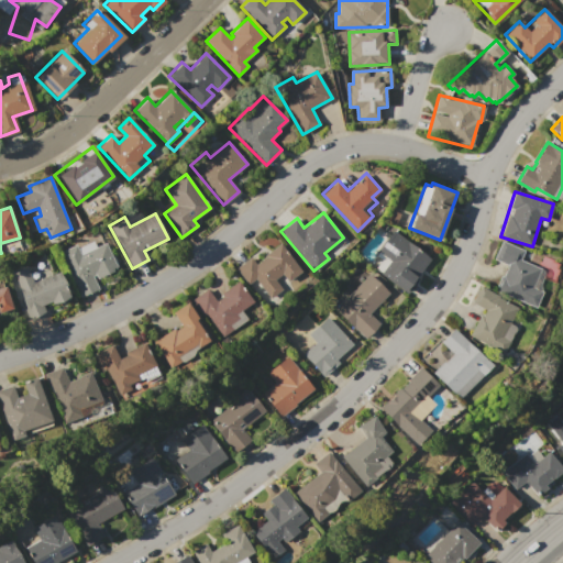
[(375,268),(384,257),(377,251),(394,231),(429,260),(416,276),(419,278),(407,294),(375,268)]
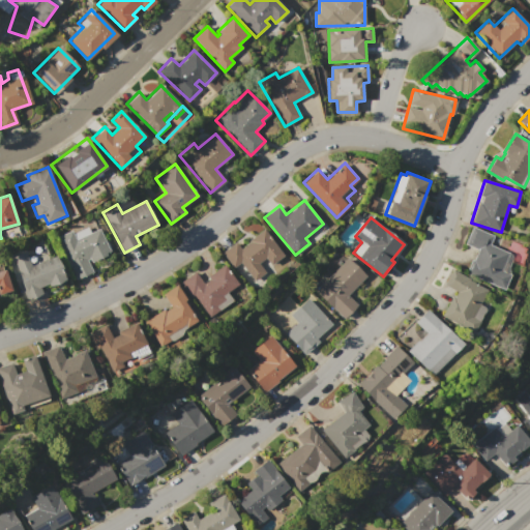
[(465,273),(471,260),(473,261),(478,249),(465,243),(472,226),(494,236),(490,244),(507,253),(500,270),(509,274),(503,290),(465,273)]
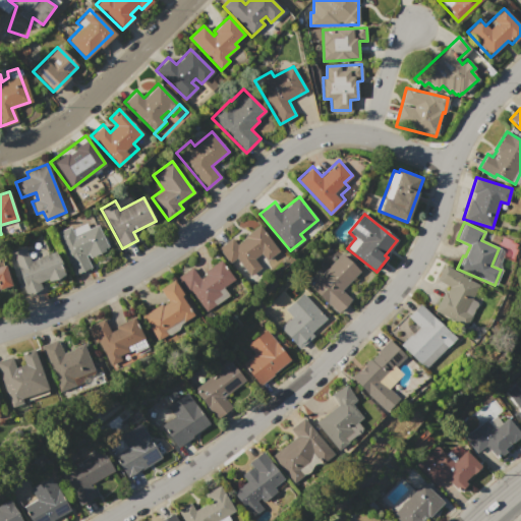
[(56,232),(70,226),(72,229),(87,223),(89,229),(98,225),(108,246),(103,248),(105,251),(90,258),(89,254),(85,255),(91,267),(75,275),(56,232)]
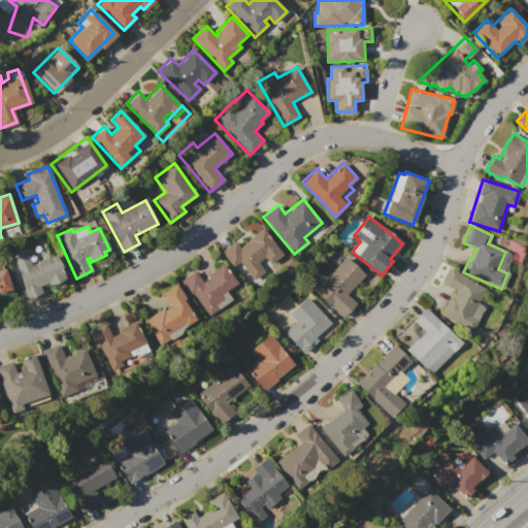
[(221,252),(235,240),(240,248),(249,241),(248,240),(262,228),(283,254),(269,264),(264,257),(258,262),(264,270),(253,279),(238,262),(232,267),(221,252)]
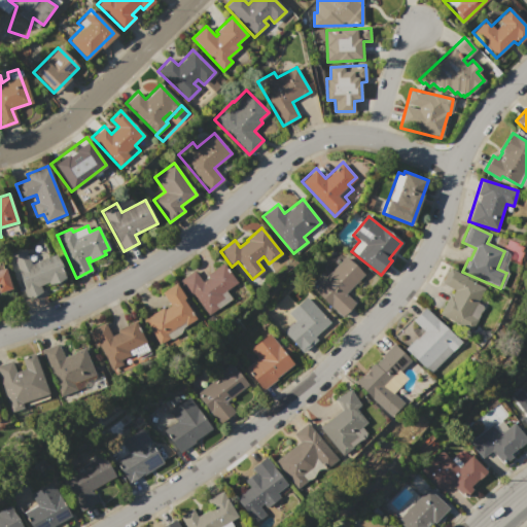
[(10,256),(26,250),(31,264),(57,253),(67,279),(49,286),(48,282),(40,286),(43,293),(28,300),(10,256)]
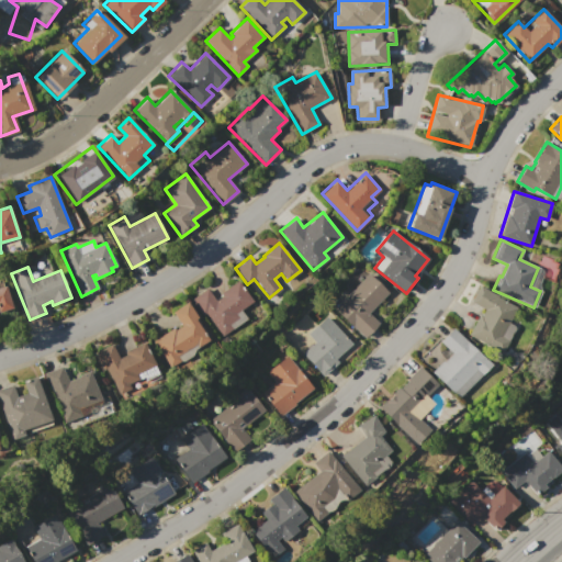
[(335,307),(368,273),(388,293),(369,313),(379,323),(366,337),(335,307)]
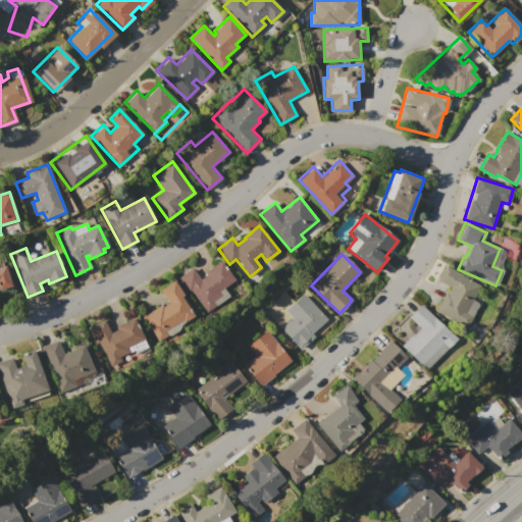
[(177,278),(192,267),(201,278),(206,274),(205,272),(219,261),(233,279),(223,288),(228,296),(205,314),(177,278)]
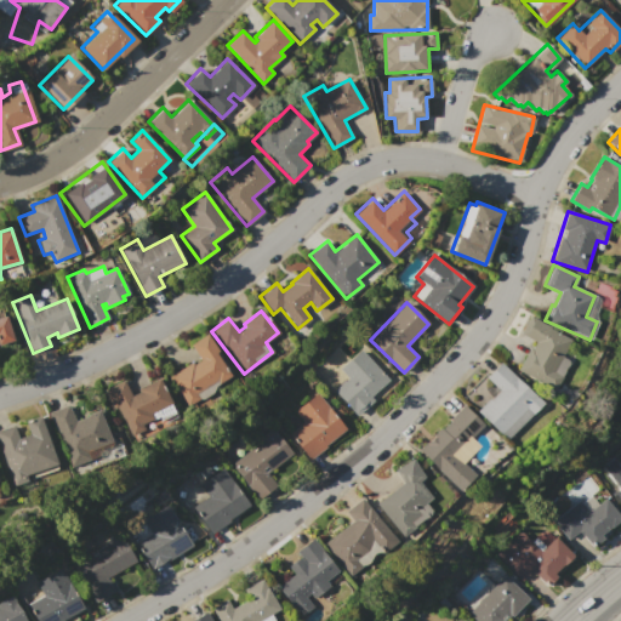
[(0,318),(7,315),(15,340),(0,345),(0,318)]
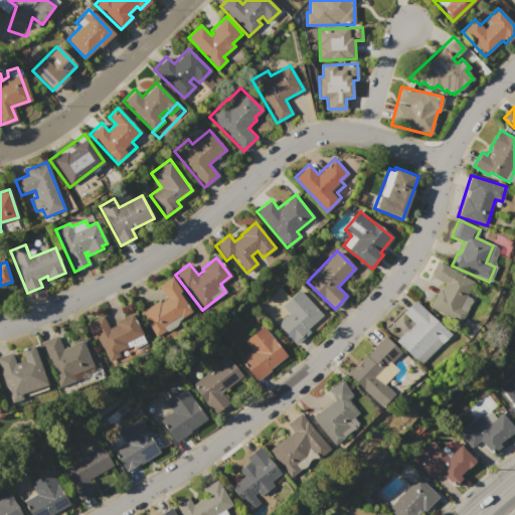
[(427,307),(442,282),(432,277),(440,262),(474,281),(466,296),(471,299),(458,323),(427,307)]
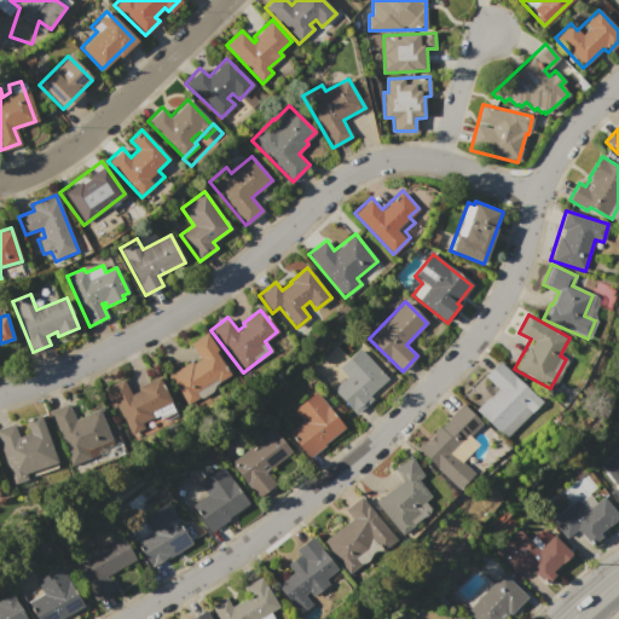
[(167,375),(191,359),(194,363),(198,359),(189,343),(206,333),(217,351),(214,352),(230,377),(185,405),(167,375)]
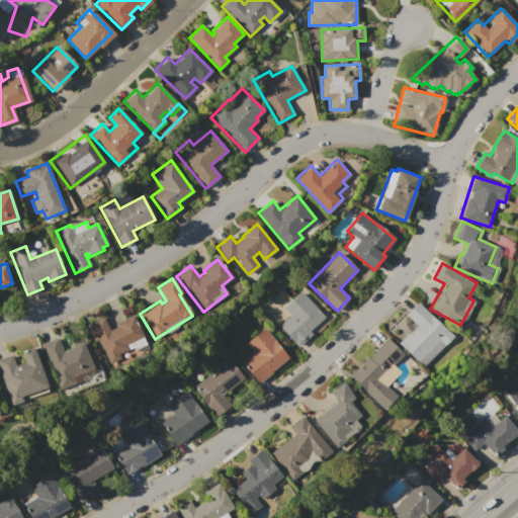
[(278,326),(289,316),(282,309),(300,291),(325,317),(310,331),(312,334),(297,347),(278,326)]
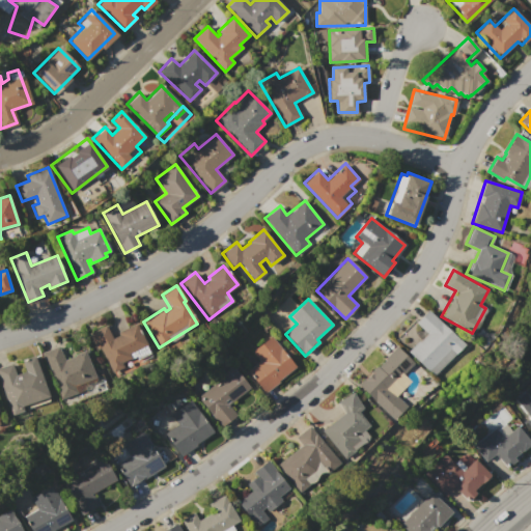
[(408,352),(426,334),(415,323),(427,310),(463,345),(432,376),(408,352)]
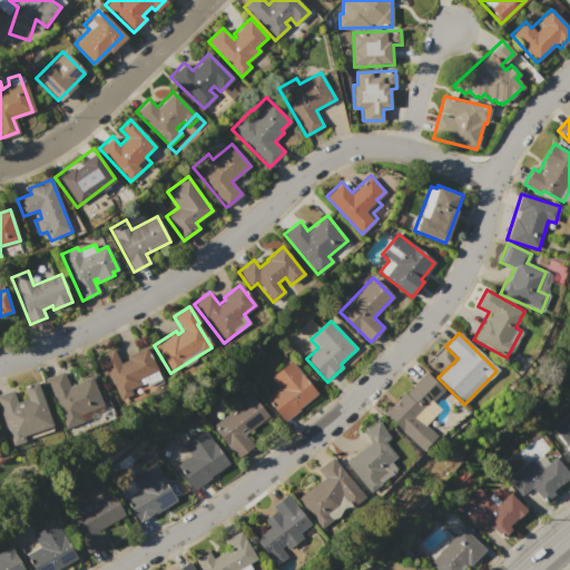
[(94,357),(112,349),(120,363),(127,360),(126,356),(144,347),(160,380),(147,386),(145,382),(129,390),(131,394),(119,401),(106,374),(104,376),(94,357)]
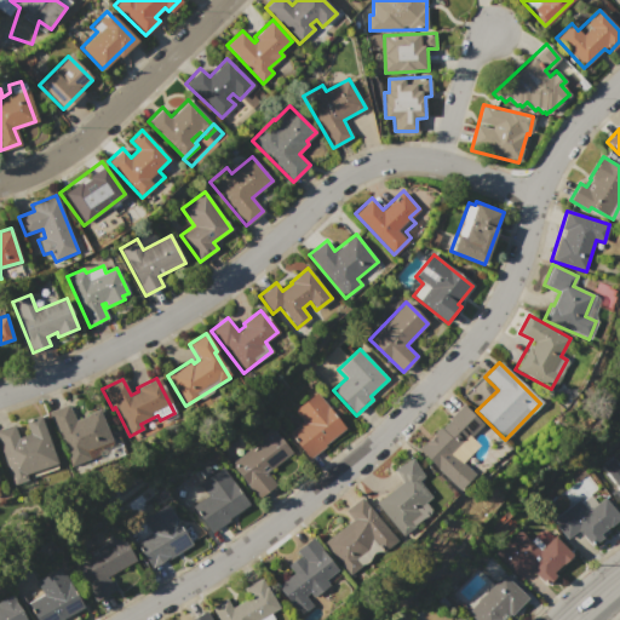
[(290,432),(303,420),(294,411),(316,392),(345,426),(325,445),(326,447),(311,459),(290,432)]
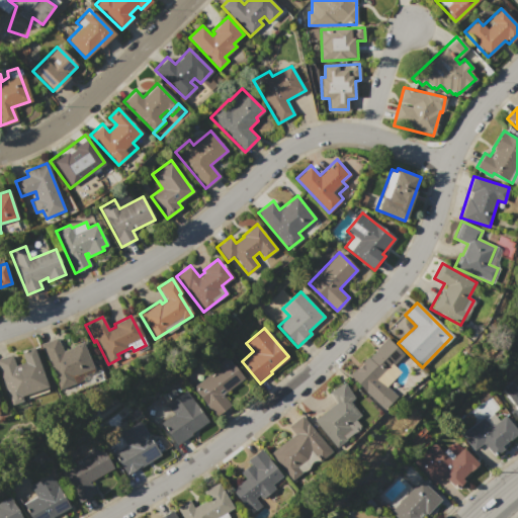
[(40,343),(57,337),(62,351),(72,347),(71,345),(82,341),(95,374),(59,389),(40,343)]
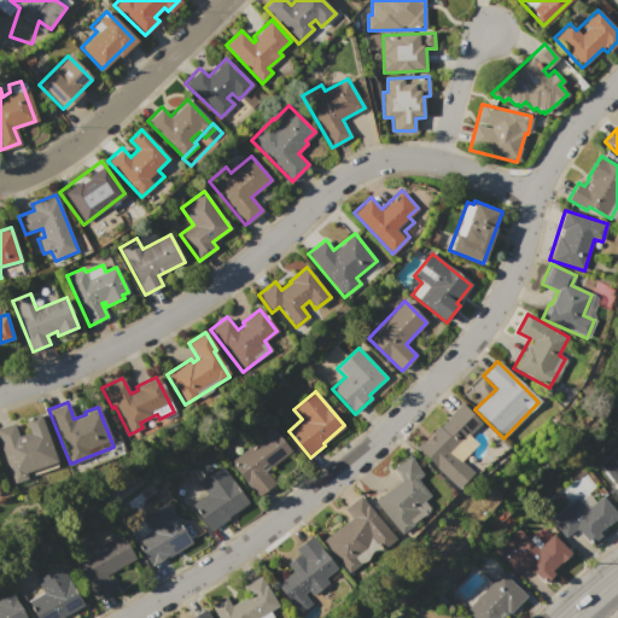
[(417,448),(438,425),(439,427),(462,404),(482,424),(470,435),(478,443),(461,460),(473,472),(458,488),(417,448)]
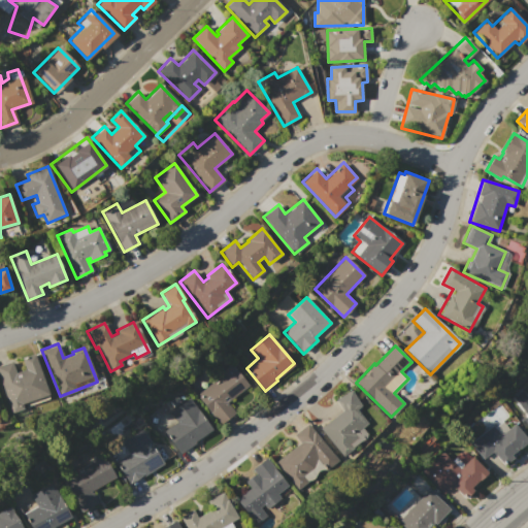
[(0,385),(0,364),(11,361),(15,372),(24,369),(20,358),(33,354),(48,398),(28,405),(27,402),(22,403),(24,408),(9,413),(0,385)]
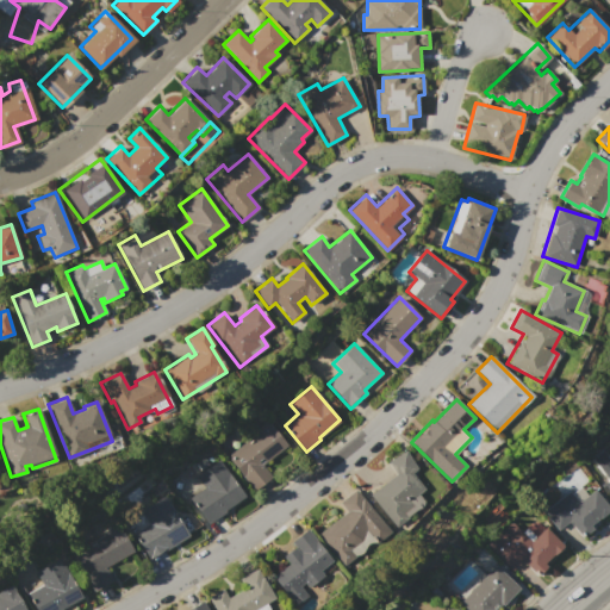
[(228,455),(260,431),(257,428),(268,421),(287,447),(263,465),(273,477),(254,491),(228,455)]
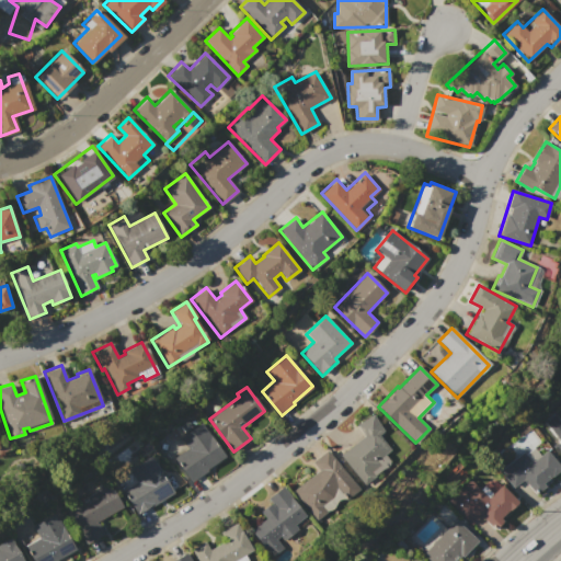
[(340,455),(365,436),(356,425),(371,414),(384,431),(378,434),(390,449),(384,454),(390,462),(363,483),(340,455)]
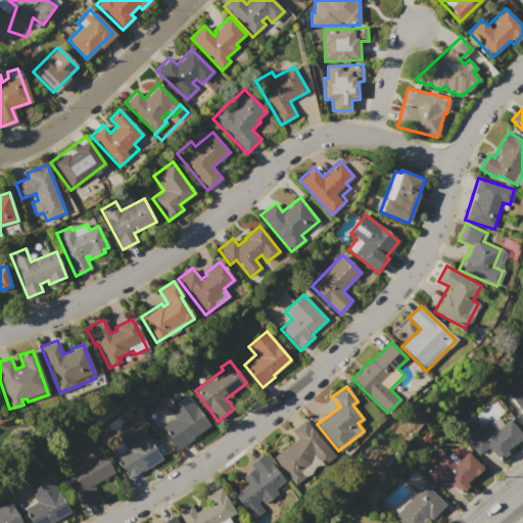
[(163,427),(176,418),(169,409),(188,394),(209,425),(193,437),(194,439),(179,449),(163,427)]
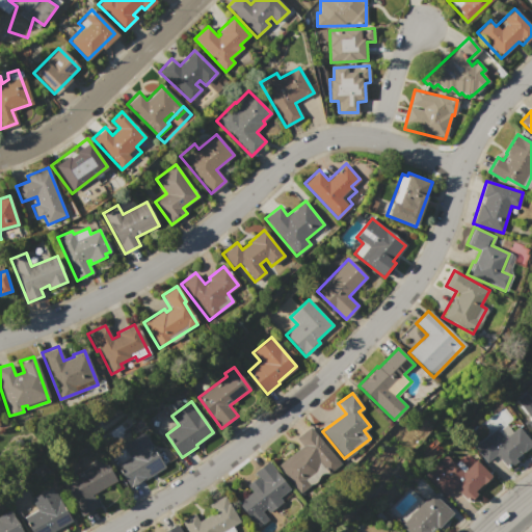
[(531,403),(523,408),(529,419),(526,421),(531,430),(531,403)]
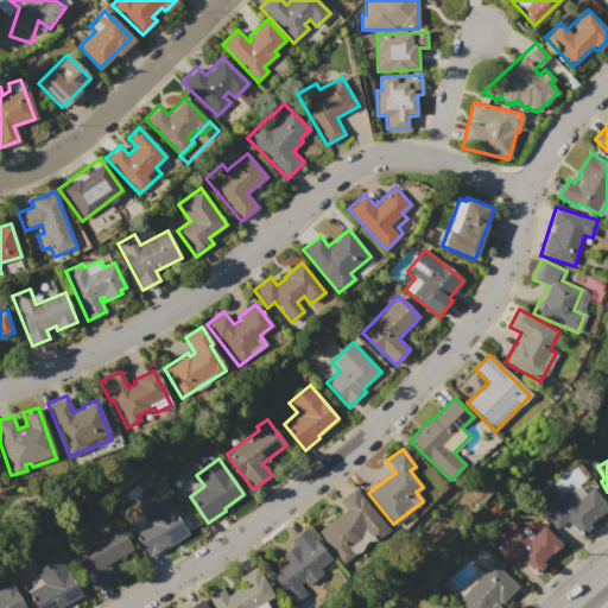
[(540,511),(568,489),(569,492),(578,483),(586,493),(593,487),(607,505),(607,507),(577,533),(567,520),(556,529),(540,511)]
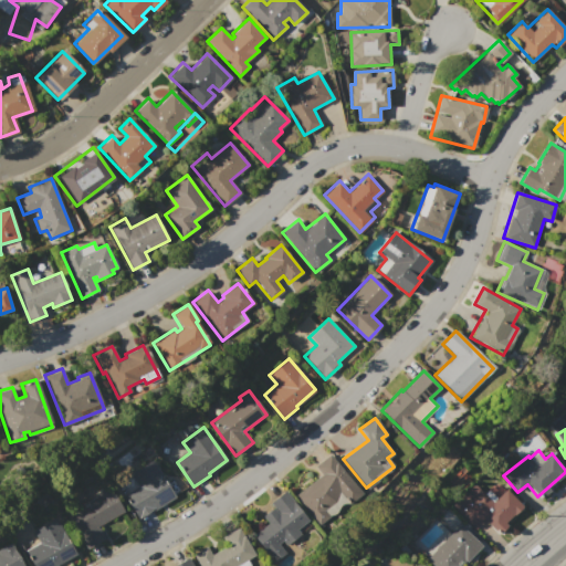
[(295,495),(321,474),(314,465),(329,453),(362,494),(348,504),(347,503),(318,525),(295,495)]
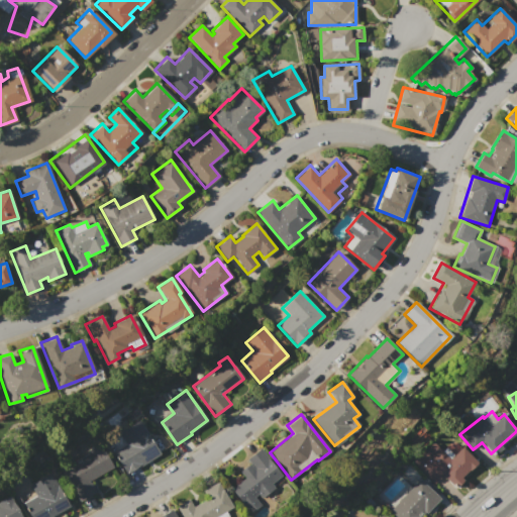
[(113,453),(127,444),(119,432),(139,420),(160,454),(126,475),(113,453)]
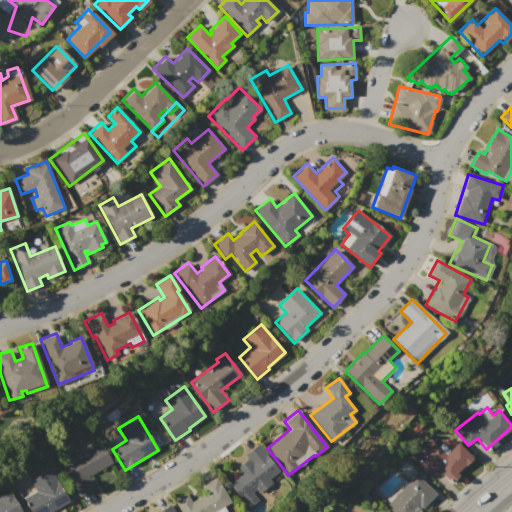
[(410,457),(430,437),(438,446),(442,442),(450,450),(458,442),(473,457),(457,472),(459,475),(451,483),(439,470),(431,478),(410,457)]
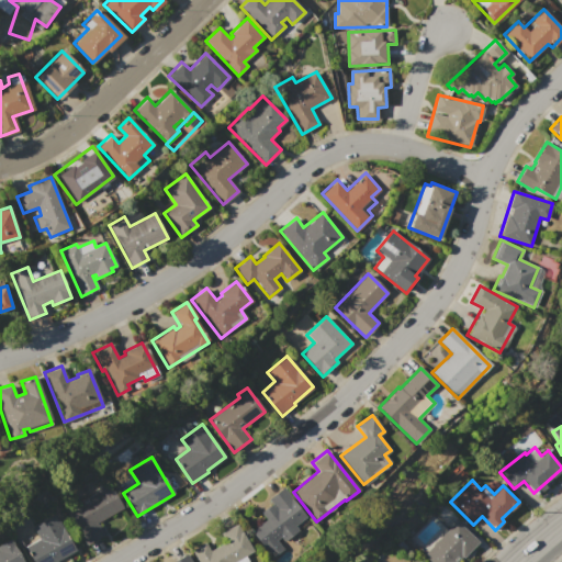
[(66,512),(96,494),(93,491),(108,482),(123,507),(98,523),(104,535),(87,546),(66,512)]
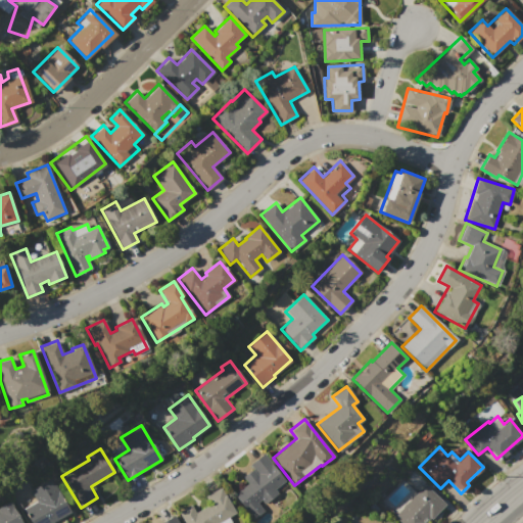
[(234,494),(247,483),(242,477),(253,468),(250,464),(263,454),(284,481),(274,489),(277,493),(265,505),(260,500),(256,503),(263,510),(252,518),(234,494)]
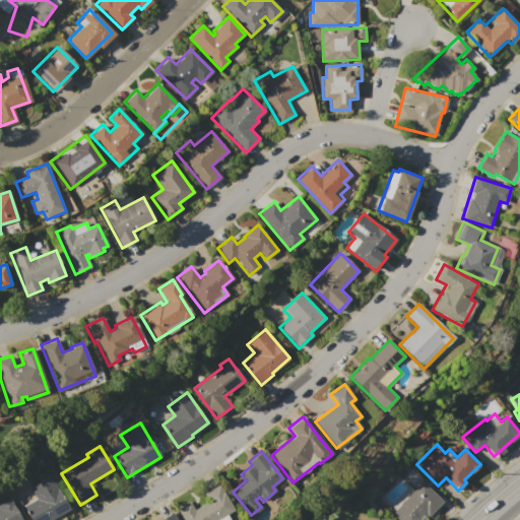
[(70,509),(53,519),(54,519),(31,519),(23,506),(37,499),(30,489),(51,476),(70,509)]
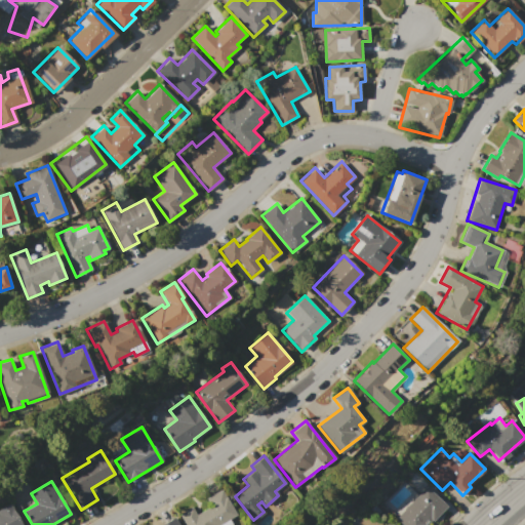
[(427,487),(447,507),(433,522),(431,520),(427,524),(402,524),(396,519),(427,487)]
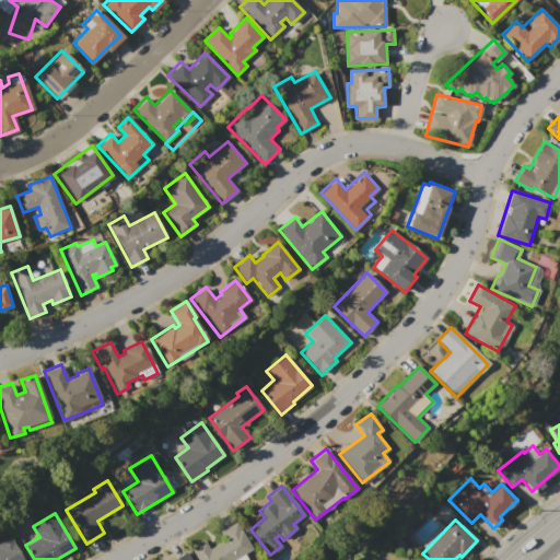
[(197,559),(191,549),(205,540),(209,548),(225,539),(221,532),(236,523),(253,549),(232,559),(197,559)]
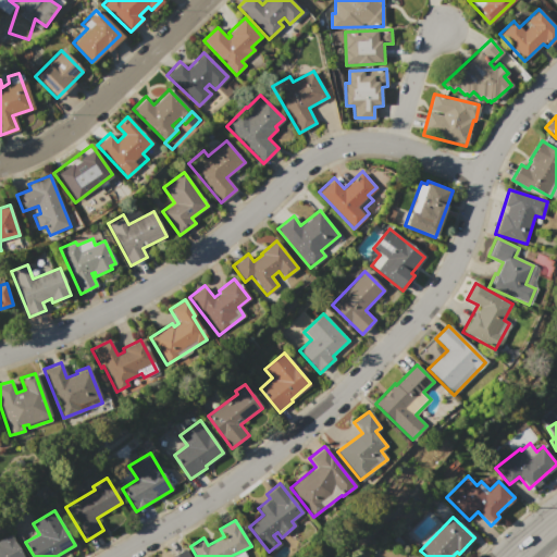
[(0,556),(0,540),(11,534),(23,556),(0,556)]
